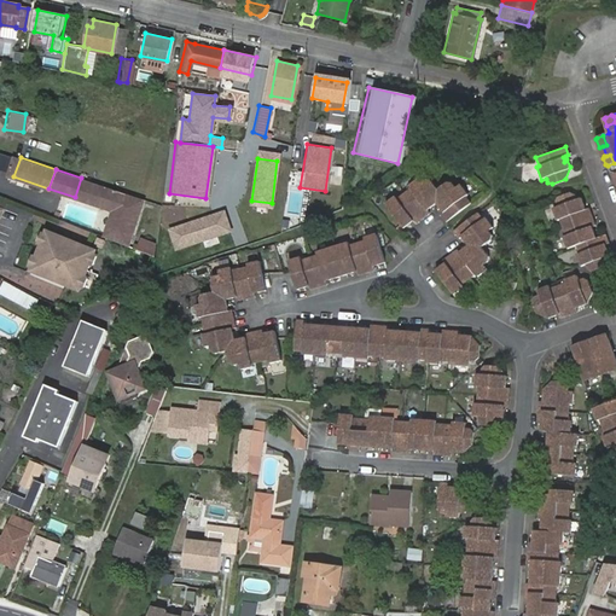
[(117,211),(109,237),(134,248),(150,199),(81,178),(75,197),(117,211)]
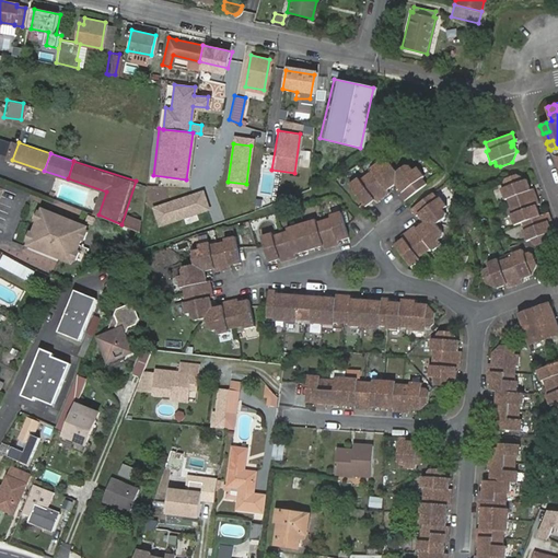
[(400,169),(394,167),(391,163),(385,163),(382,165),(379,162),(369,169),(371,171),(364,175),(381,197),(387,193),(385,190),(384,189),(386,187),(388,189),(394,185),(398,189),(400,188),(402,190),(399,193),(397,194),(402,200),(425,184),(420,178),(422,176),(415,166),(411,170),(409,166),(405,165),(400,169)]
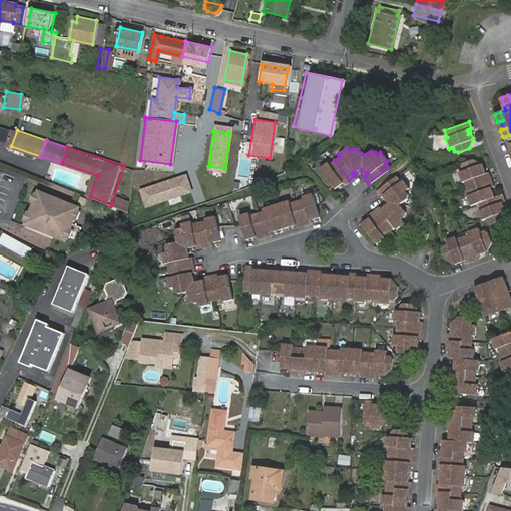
[(463,181),(466,188),(490,179),(488,172),(485,173),(482,174),(481,171),(484,169),(481,164),(472,159),(462,163),(460,167),(461,171),(457,172),(461,182),(463,181)]
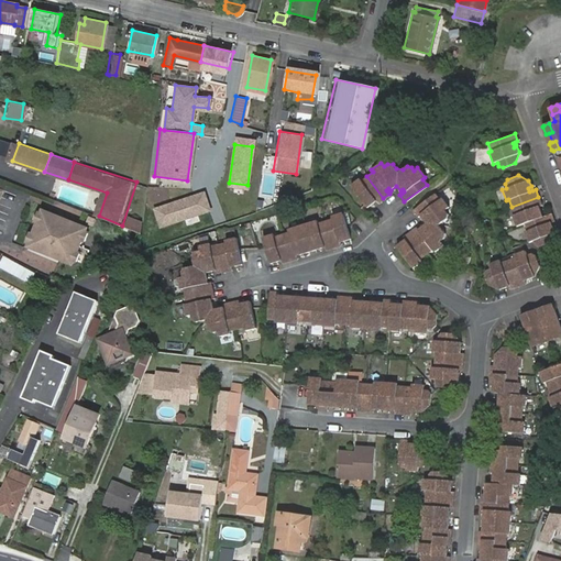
[(383,198),(366,176),(361,180),(360,178),(350,185),(366,207),(372,204),(371,201),(374,199),(375,201),(376,204),(383,198)]
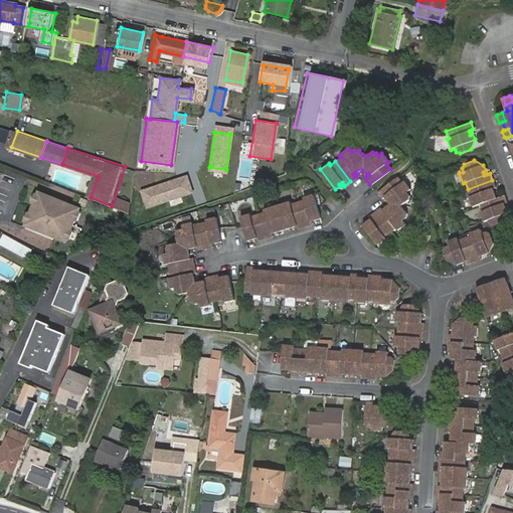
[(184,173),(138,188),(143,205),(189,191),(184,173)]
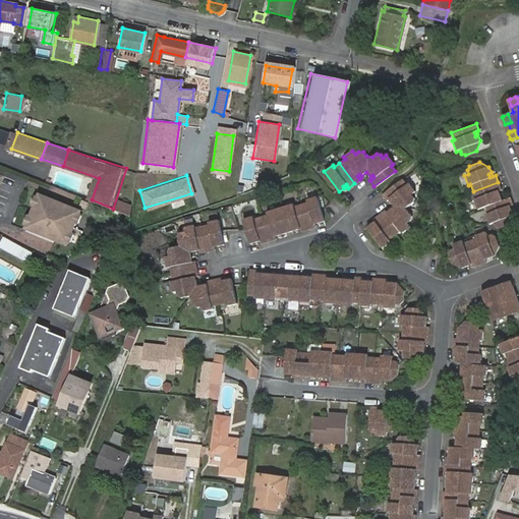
[(400,180),(380,195),(385,202),(387,199),(389,198),(391,202),(390,203),(393,208),(387,212),(389,214),(386,215),(385,213),(384,211),(377,215),(393,235),(398,231),(399,233),(408,227),(405,224),(410,221),(410,217),(407,214),(408,210),(408,207),(411,204),(412,199),(409,195),(413,192),(407,184),(405,185),(400,180)]
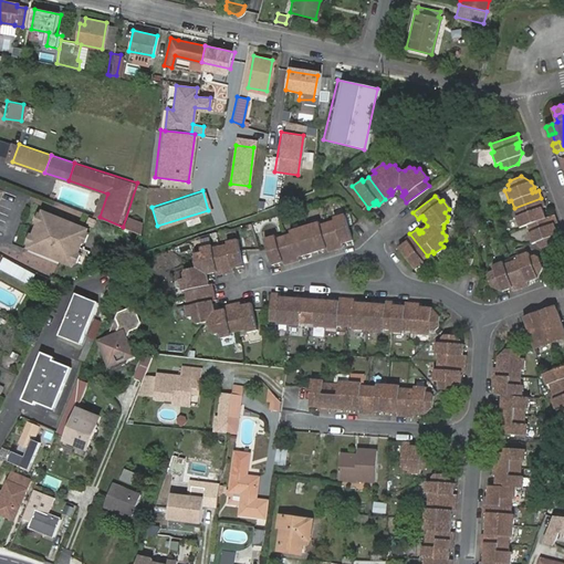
[(528,223),(545,218),(545,217),(543,210),(541,211),(539,208),(541,207),(544,206),(541,198),(514,208),(517,216),(515,217),(519,227),(528,223)]
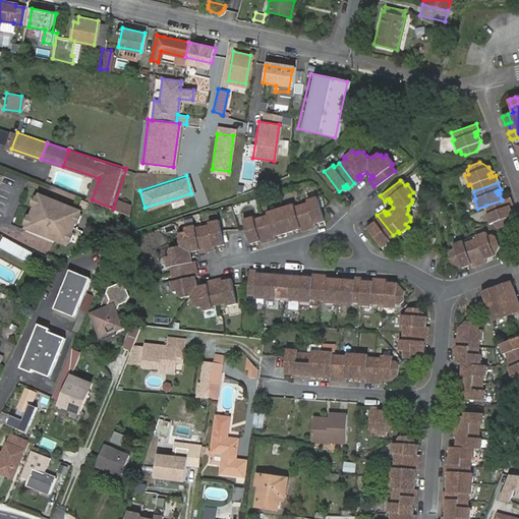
[(77,208),(37,191),(23,225),(64,241),(77,208)]
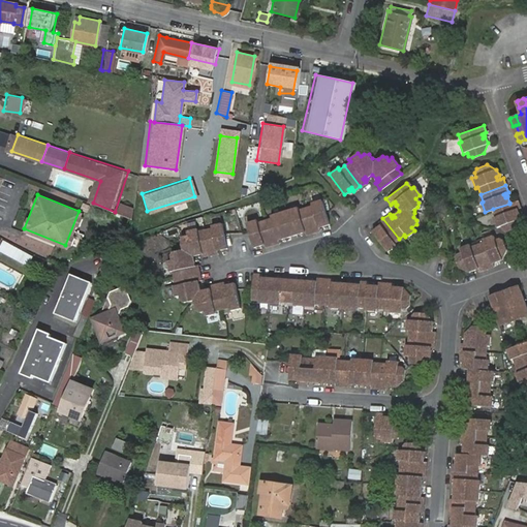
[(312,233),(319,230),(318,228),(318,226),(320,225),(321,227),(329,224),(321,199),(310,203),(311,206),(305,207),(312,233)]
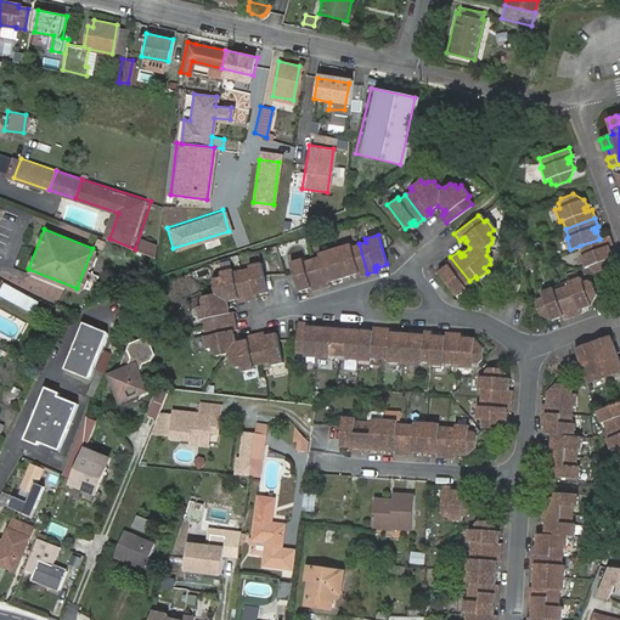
[(608,246),(612,246),(608,236),(599,240),(580,246),(581,251),(610,252),(610,251),(607,251),(606,247),(608,246)]
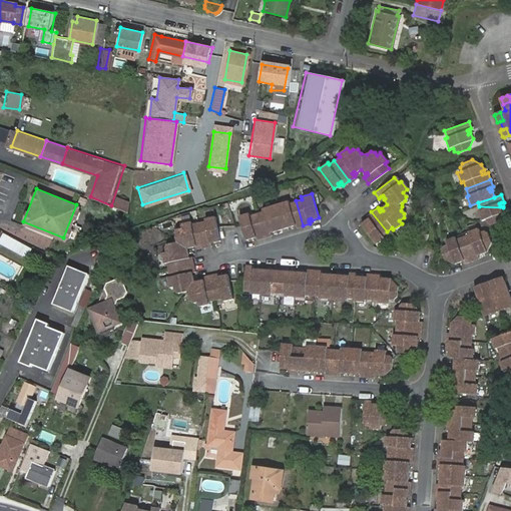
[(296,227),(303,225),(296,200),(289,202),(288,200),(278,203),(281,215),(276,216),(279,229),(292,226),(291,224),(295,223),(295,225),(296,227)]
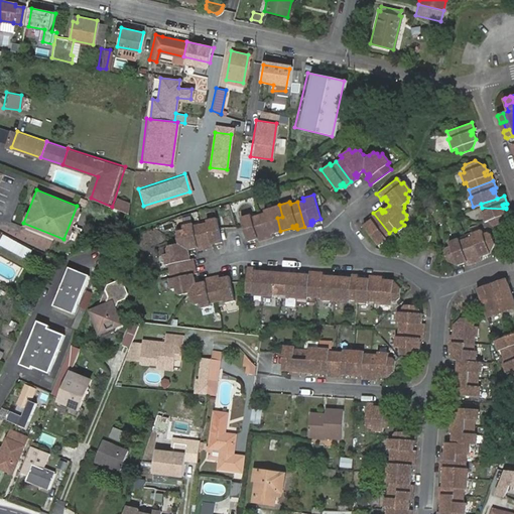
[(264,238),(271,236),(271,234),(270,233),(273,232),(274,233),(280,231),(277,218),(282,217),(279,205),(263,210),(264,212),(258,214),(264,238)]
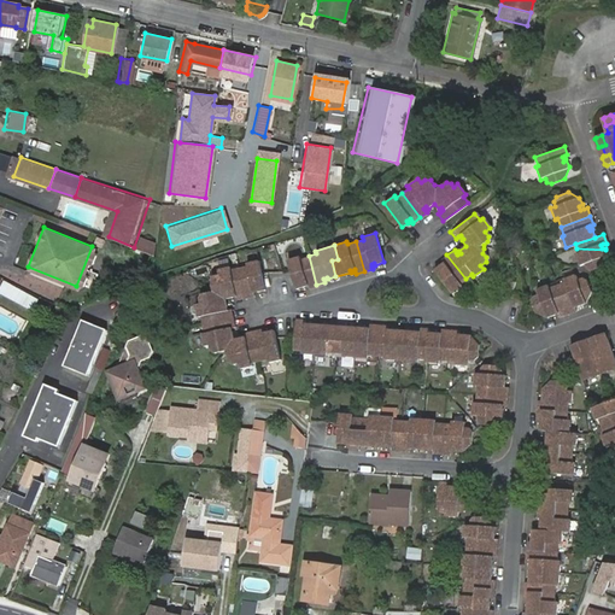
[(608,255),(605,250),(577,249),(578,252),(575,253),(579,265),(584,264),(585,269),(590,271),(602,267),(608,255)]
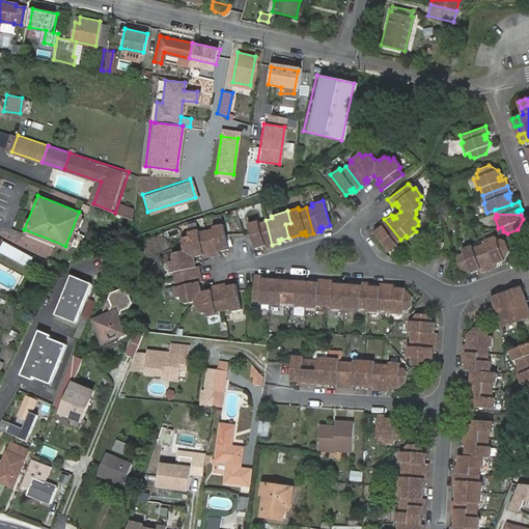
[(400,240),(384,219),(379,223),(381,226),(382,227),(380,229),(379,228),(371,233),(387,253),(396,246),(394,244),(400,240)]
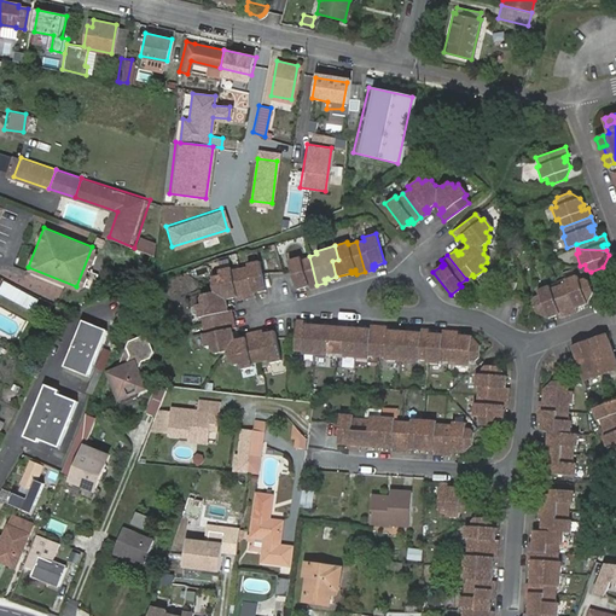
[(308,288),(317,285),(309,256),(301,259),(300,256),(289,260),(296,289),(303,286),(303,284),(307,284),(307,285),(308,288)]
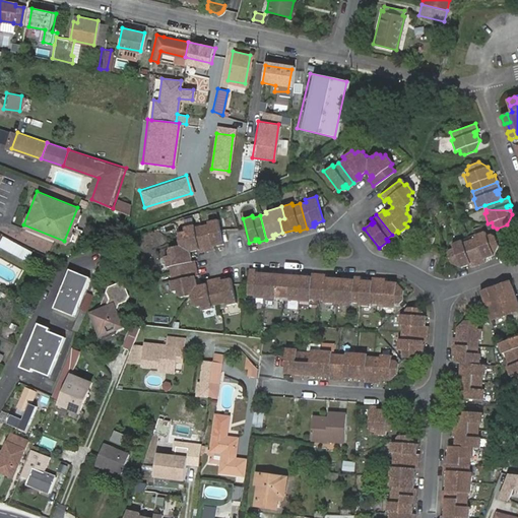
[(222,245),(219,229),(217,219),(207,221),(207,223),(201,224),(206,251),(213,249),(213,247),(212,245),(215,245),(215,246),(222,245)]
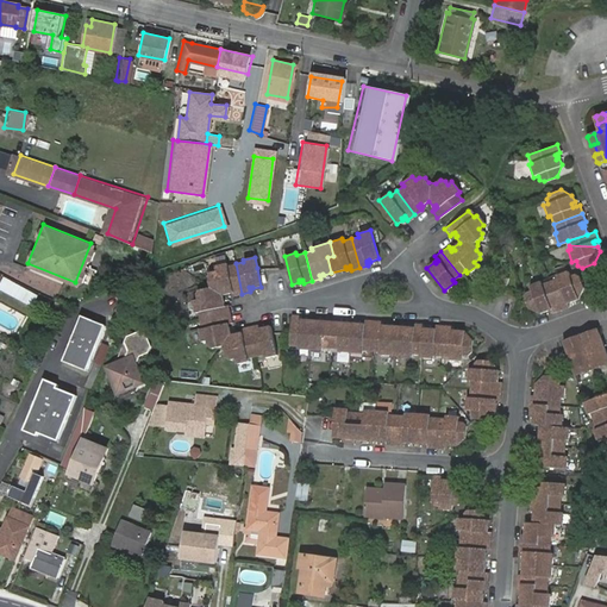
[(242,294),(236,263),(227,266),(227,263),(214,266),(216,270),(211,271),(208,276),(210,282),(207,285),(223,295),(229,293),(230,291),(232,291),(232,293),(233,295),(242,294)]
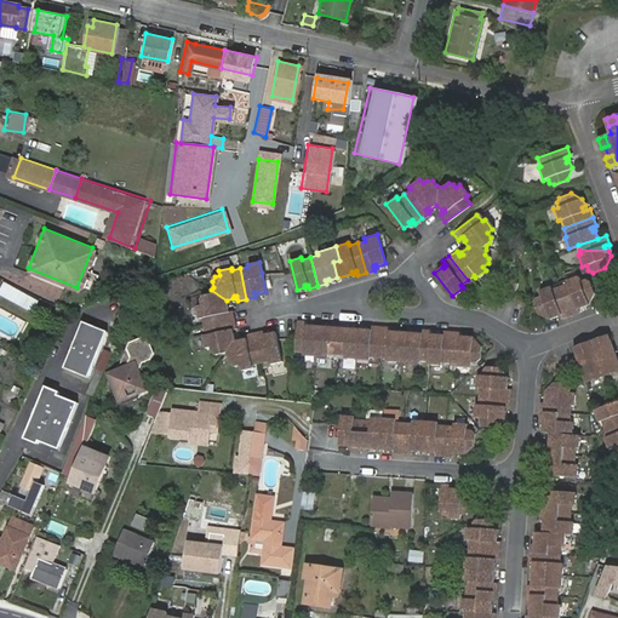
[(559,286),(570,315),(577,313),(576,309),(576,308),(578,307),(579,308),(587,305),(593,292),(589,281),(585,280),(579,281),(577,278),(566,280),(567,284),(559,286)]
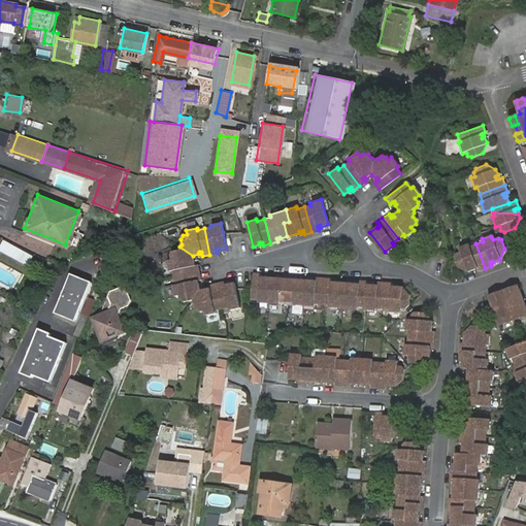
[(0,251),(25,264),(30,253),(1,238),(0,240),(0,251)]
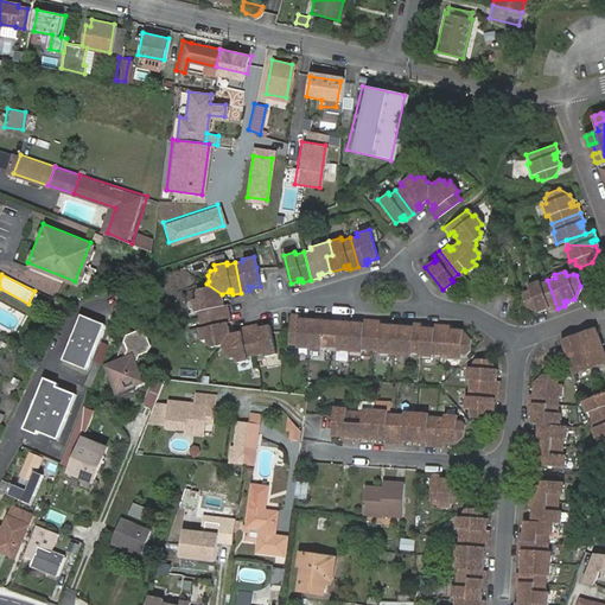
[(497,274),(494,282),(503,286),(507,278),(497,274)]
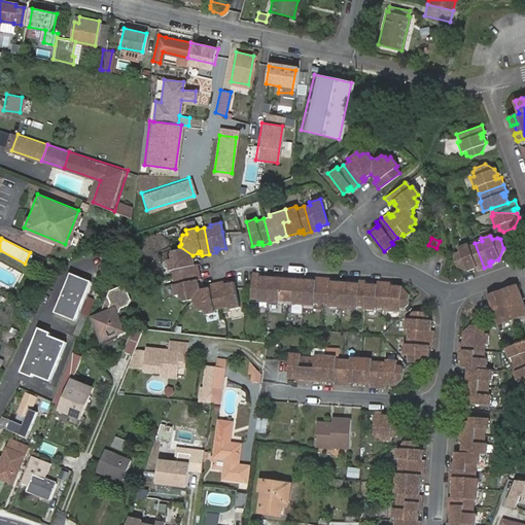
[(476,268),(477,271),(484,268),(475,243),(467,245),(467,243),(457,247),(458,251),(455,252),(453,257),(456,267),(466,271),(473,269),(471,267),(475,266),(476,268)]
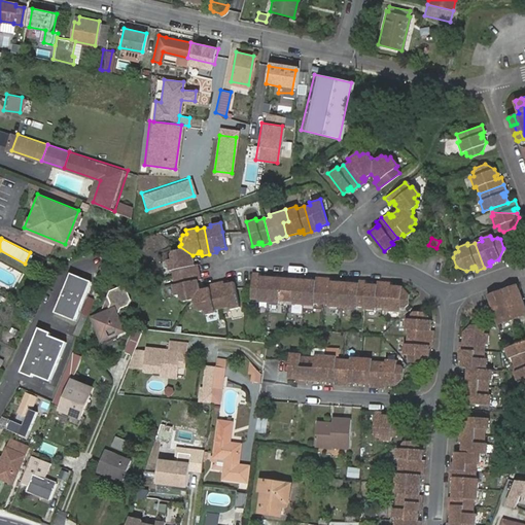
[(199,271),(197,263),(194,264),(190,265),(189,261),(194,260),(193,255),(179,246),(177,249),(172,249),(170,253),(170,257),(166,258),(168,269),(171,269),(172,276),(199,271)]
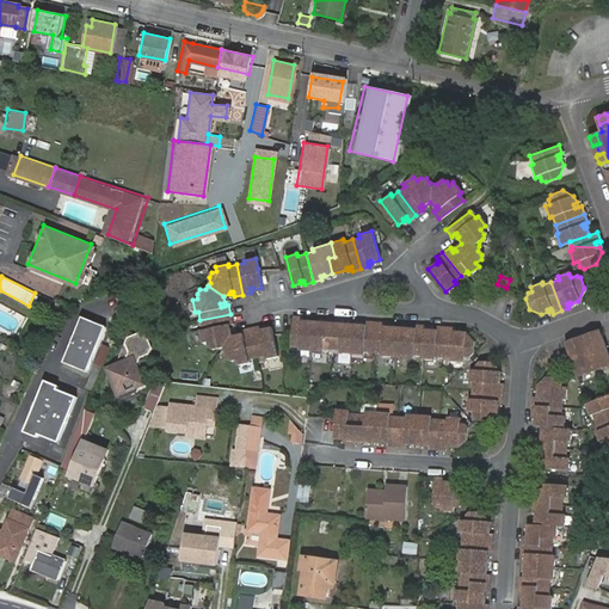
[(71,308),(56,301),(51,311),(66,317),(71,308)]
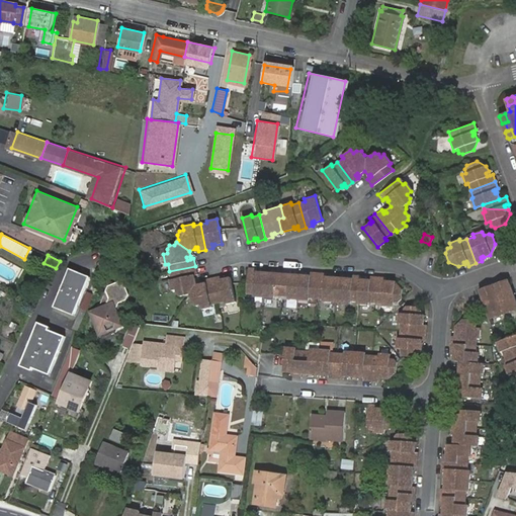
[(197,274),(195,266),(169,271),(170,277),(168,278),(170,289),(174,288),(175,292),(180,295),(184,294),(186,295),(195,283),(194,277),(192,278),(191,275),(194,274),(197,274)]
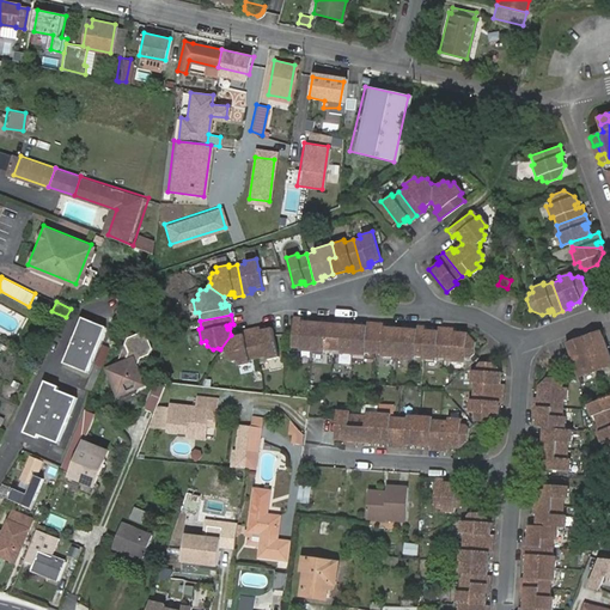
[(302,316),(292,315),(291,330),(290,345),(297,346),(297,349),(310,351),(312,319),(305,318),(304,322),(300,322),(302,318),(302,316)]
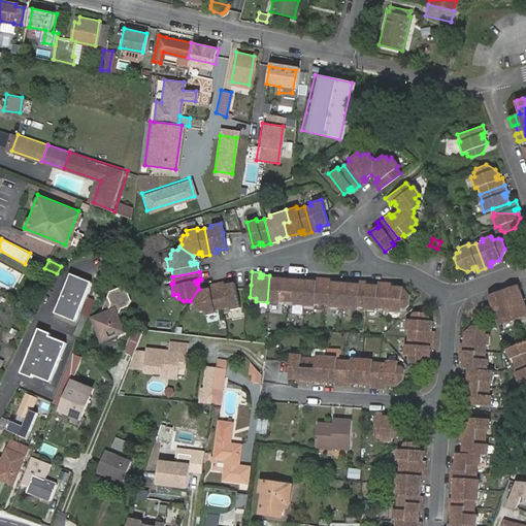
[(68,273),(52,313),(72,321),(89,282),(68,273)]
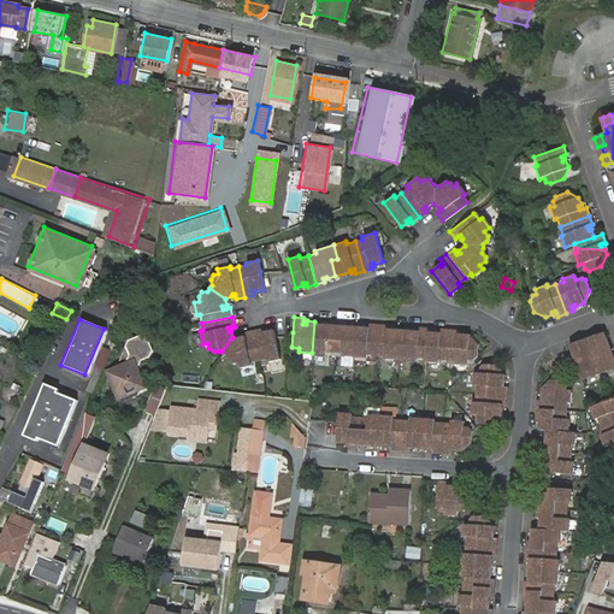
[(314,322),(312,353),(324,353),(324,349),(334,350),(335,320),(326,319),(326,323),(326,325),(322,325),(322,323),(314,322)]
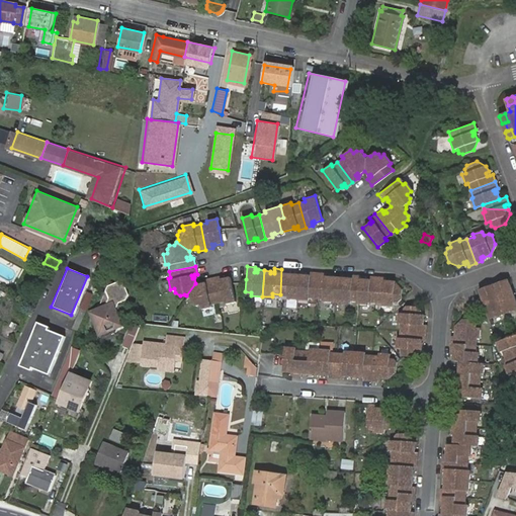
[(289,269),(281,269),(280,294),(286,295),(286,297),(297,298),(299,273),(293,272),(292,275),(289,274),(289,272),(289,269)]
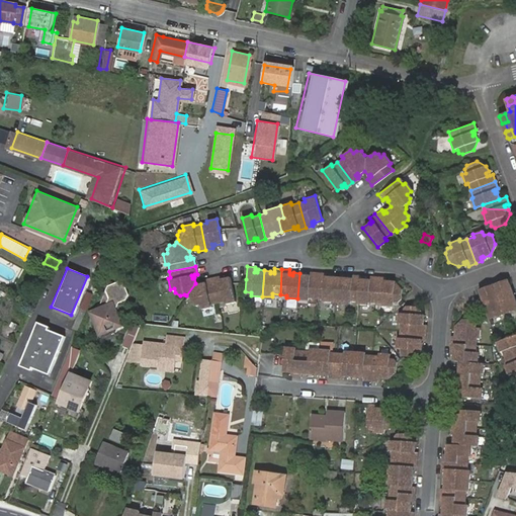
[(317,272),(309,271),(309,274),(309,276),(305,276),(306,273),(299,273),(297,298),(307,299),(308,296),(315,297),(317,272)]
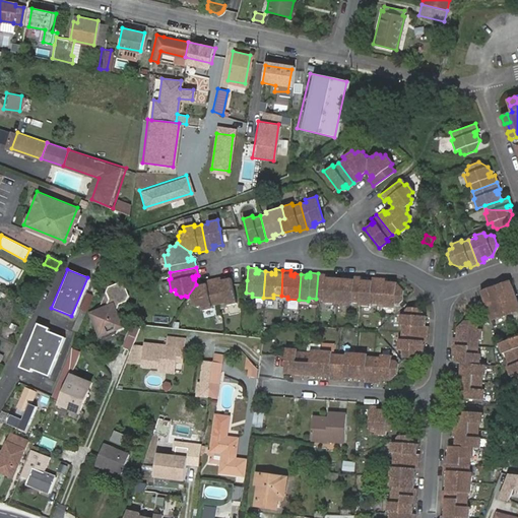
[(326,273),(318,273),(316,299),(323,300),(323,302),(333,303),(334,290),(340,290),(341,277),(329,276),(329,278),(325,278),(326,276),(326,273)]
